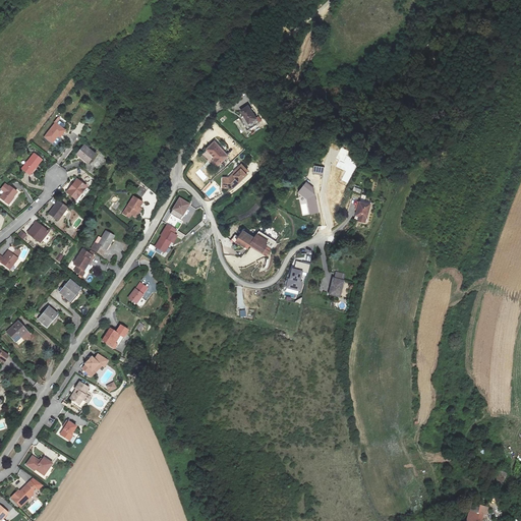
[(259,122),(247,106),(241,110),(249,122),(245,125),(248,129),(259,122)]
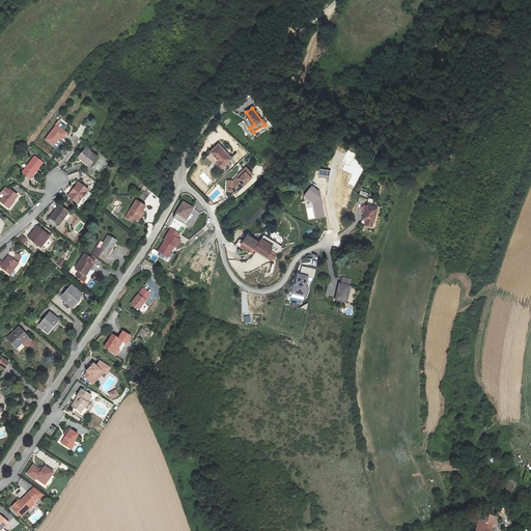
[(57,127),(47,140),(53,145),(59,137),(61,139),(66,133),(57,127)]
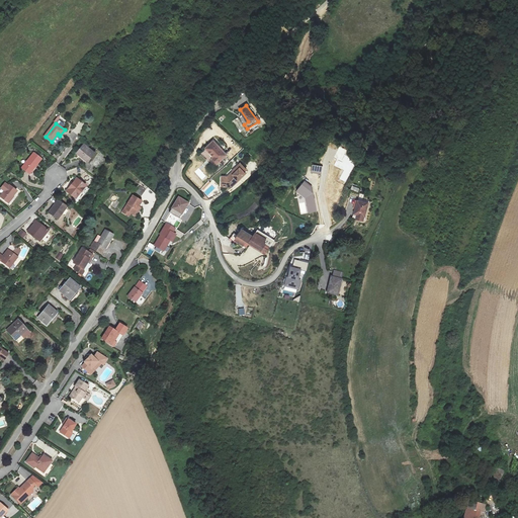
[(227,155),(212,141),(205,149),(213,157),(213,159),(213,160),(218,163),(219,163),(227,155)]
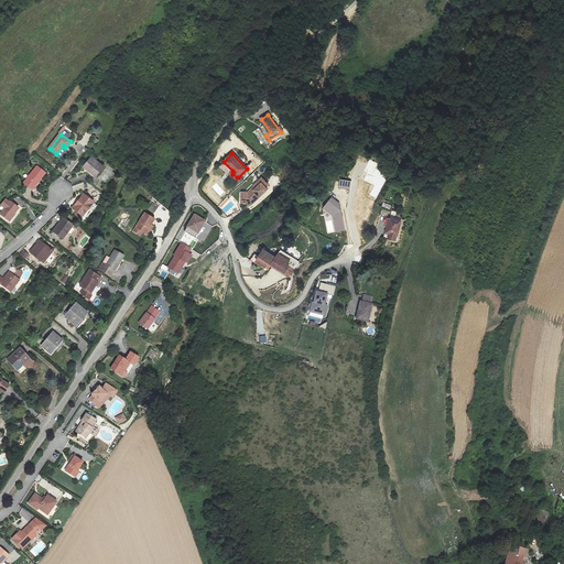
[(84,166),(96,176),(102,167),(91,158),(84,166)]
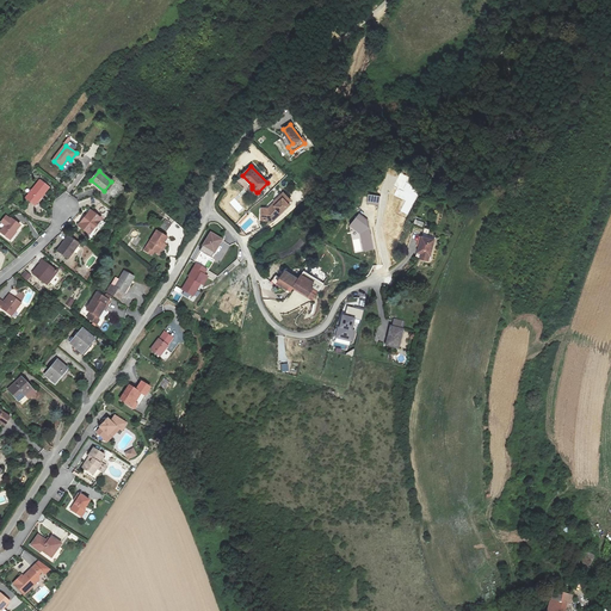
[(397,189),(395,195),(406,201),(401,211),(407,215),(419,195),(414,192),(415,187),(407,183),(409,177),(401,173),(394,186),(397,189)]
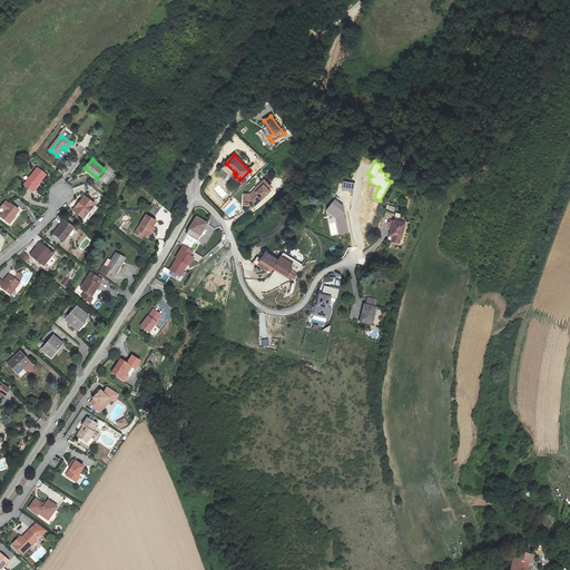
[(23,184),(32,192),(46,174),(37,167),(23,184)]
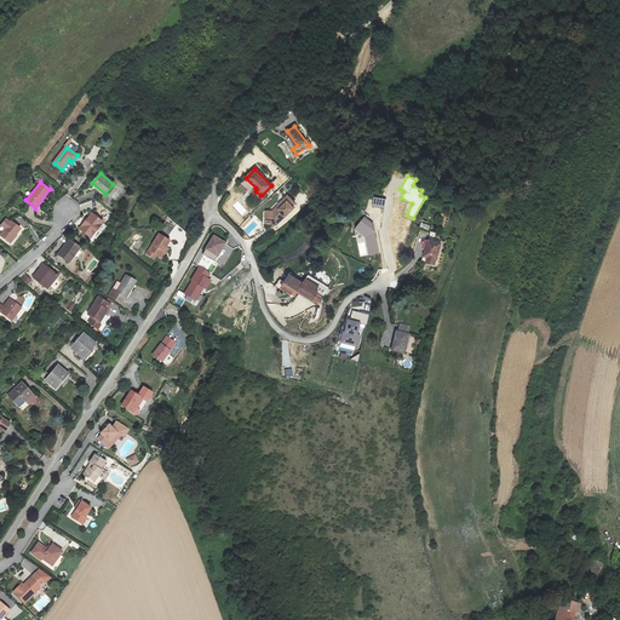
[(286,195),(277,204),(279,205),(271,212),(265,211),(265,224),(268,224),(275,224),(292,207),(291,206),(293,204),(286,195)]
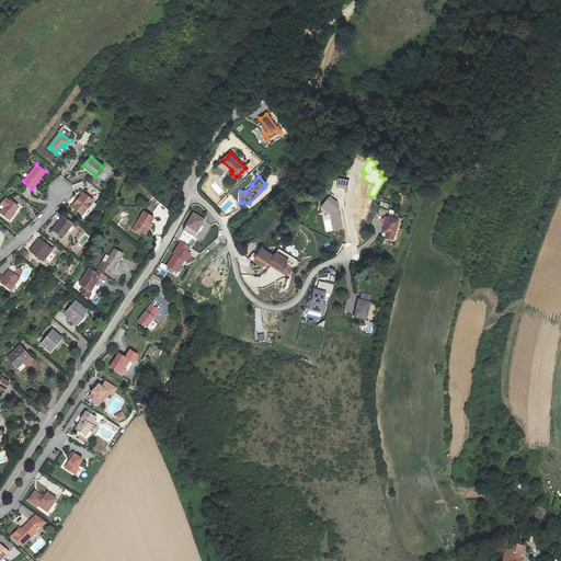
[(73,206),(82,214),(92,201),(83,194),(73,206)]
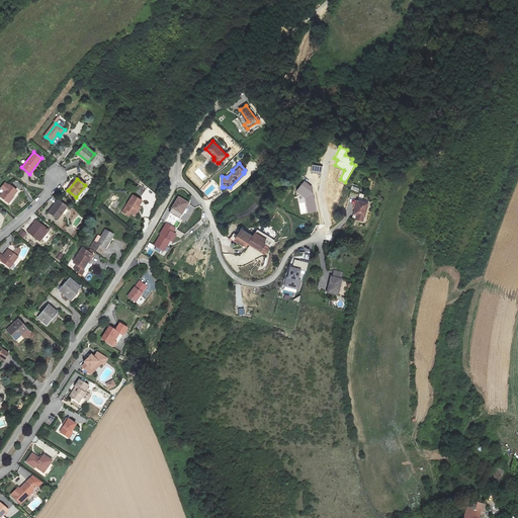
[(309,212),(317,211),(312,186),(305,181),(296,191),(306,198),(309,212)]
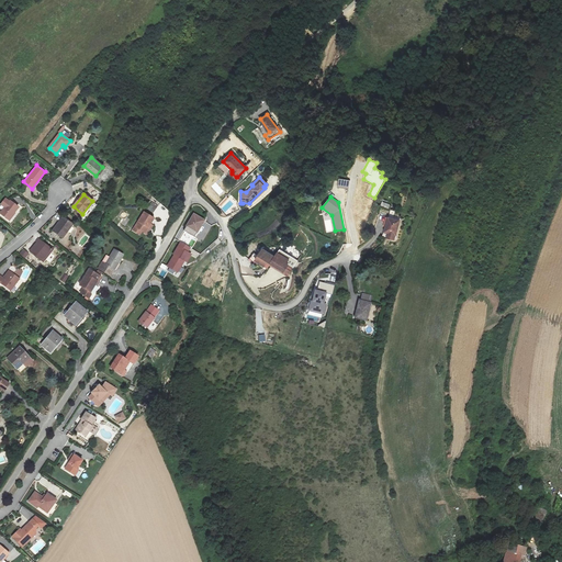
[(1,213),(9,220),(19,208),(10,201),(6,198),(1,204),(6,208),(1,213)]
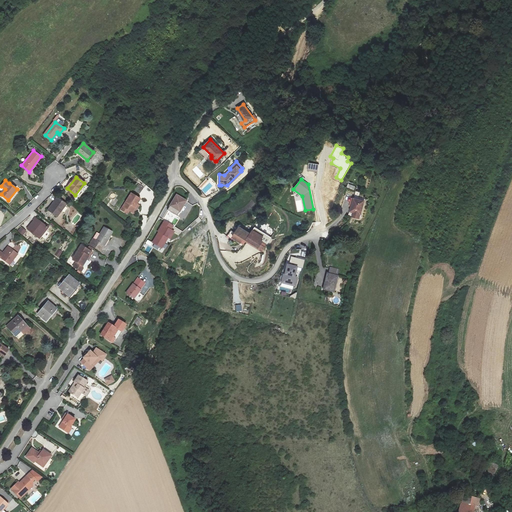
[(133,189),(139,194),(144,187),(137,182),(133,189)]
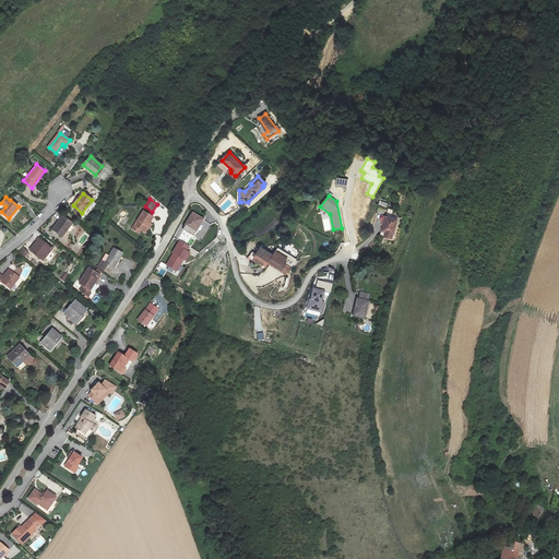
[(131,228),(139,234),(141,229),(146,233),(152,224),(150,223),(154,217),(143,211),(131,228)]
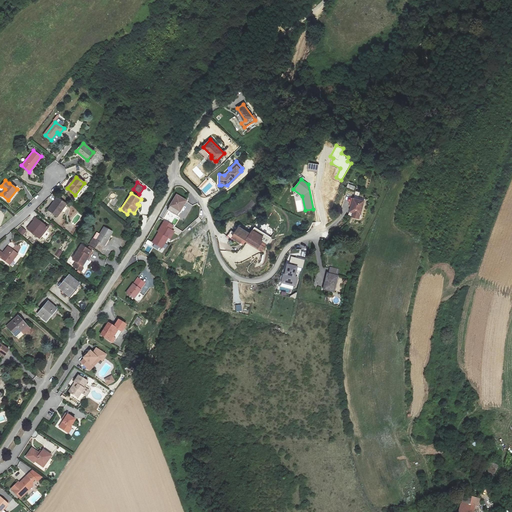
[(168,209),(177,215),(186,201),(177,195),(168,209)]
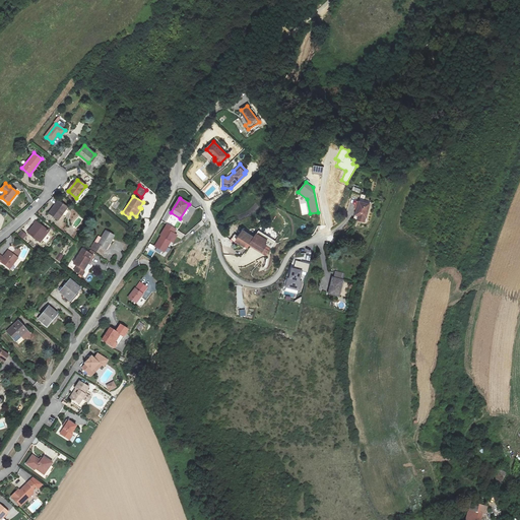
[(49,213),(58,219),(67,207),(58,200),(49,213)]
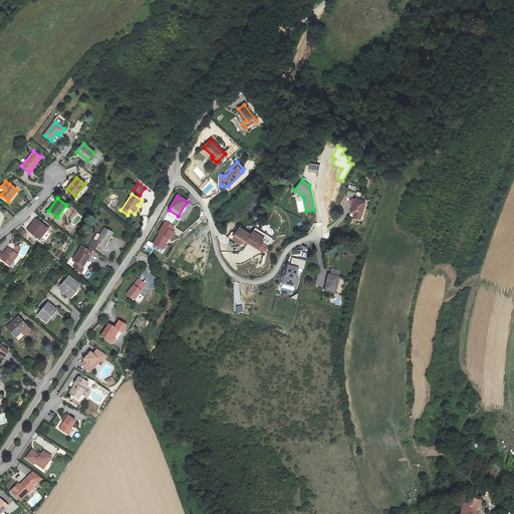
[(352,218),(360,220),(365,201),(354,198),(351,212),(353,213),(352,218)]
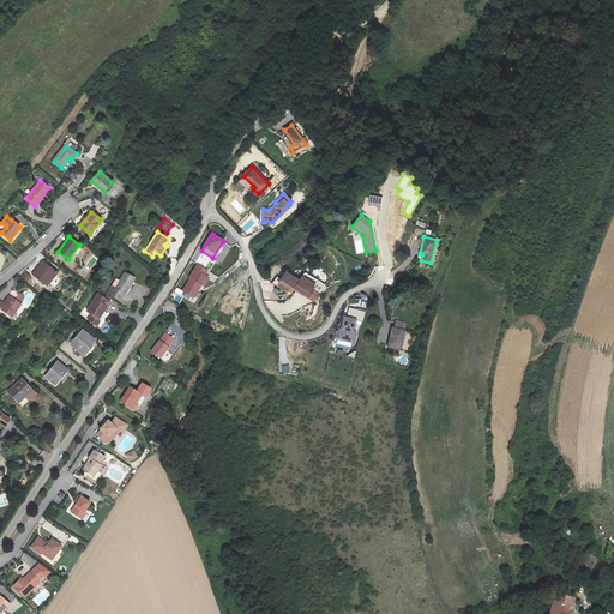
[(34,275),(46,284),(48,281),(50,282),(58,272),(43,262),(34,275)]
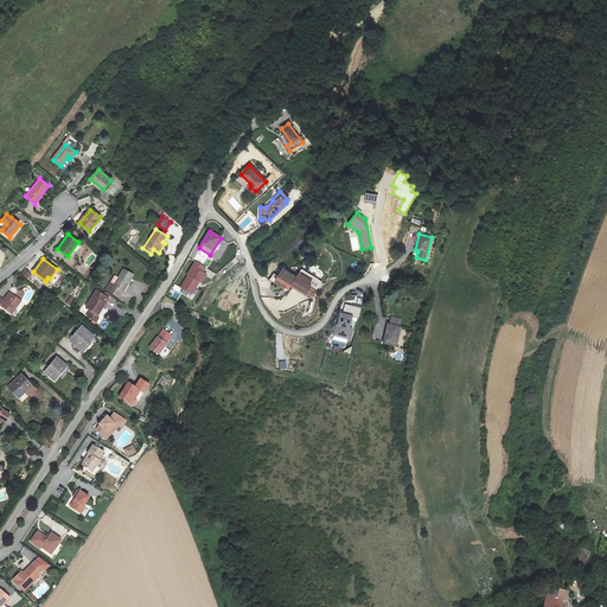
[(189,275),(181,287),(192,294),(199,281),(202,282),(206,275),(203,273),(205,268),(195,262),(187,274),(189,275)]
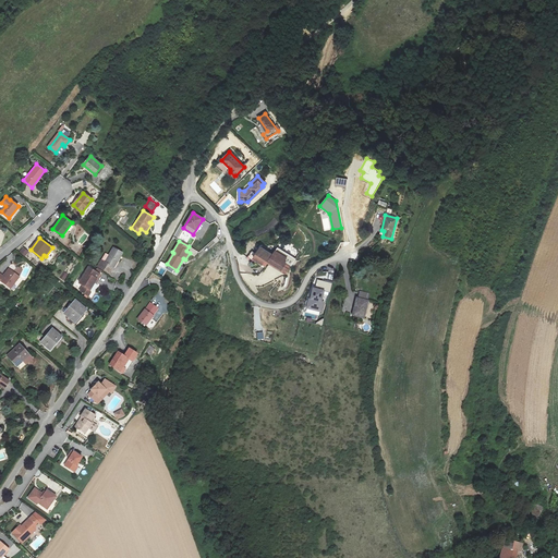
[(23,247),(20,252),(25,256),(28,252),(23,247)]
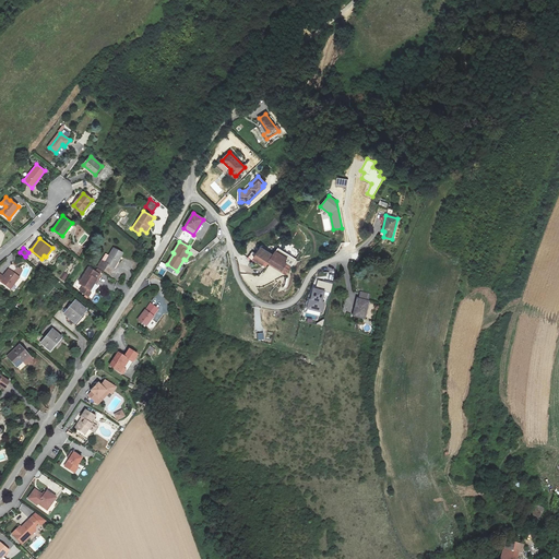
[(97,266),(110,274),(122,253),(113,248),(105,262),(102,260),(97,266)]
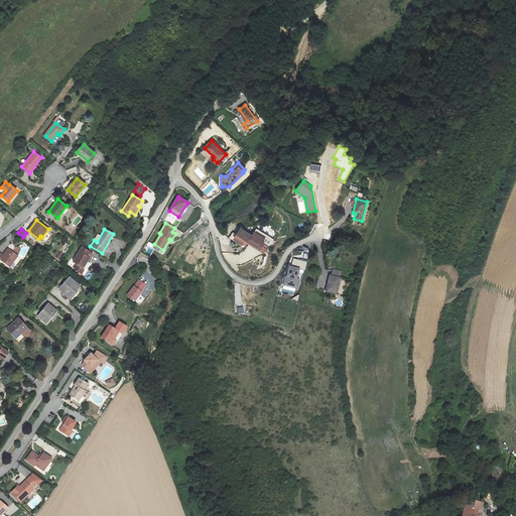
[(264,254),(272,241),(256,230),(252,236),(241,229),(234,239),(245,246),(247,243),(264,254)]
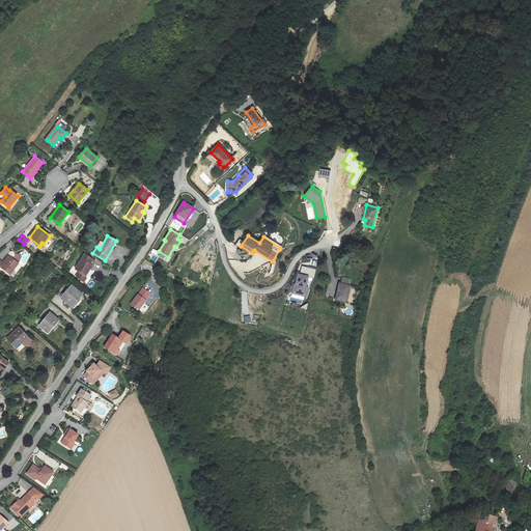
[(195,253),(192,264),(206,269),(210,256),(195,253)]
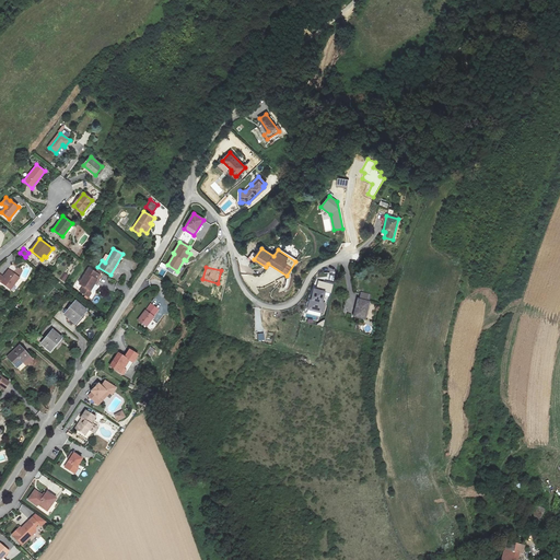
[(18,268),(14,273),(9,269),(4,273),(7,275),(4,277),(0,273),(0,281),(10,289),(19,277),(22,270),(18,268)]
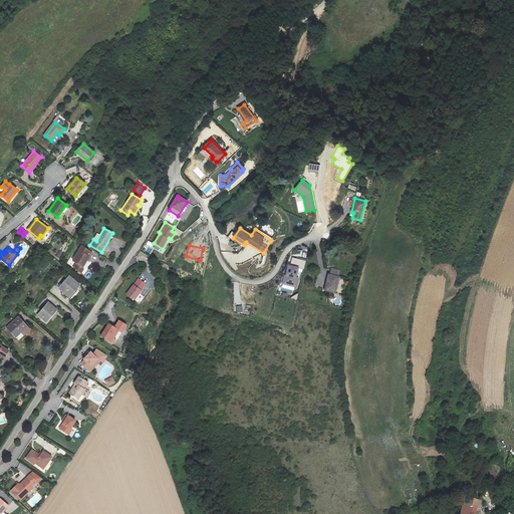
[(88,260),(94,250),(89,247),(87,250),(81,246),(72,260),(76,263),(73,268),(81,272),(83,269),(82,267),(86,260),(88,260)]
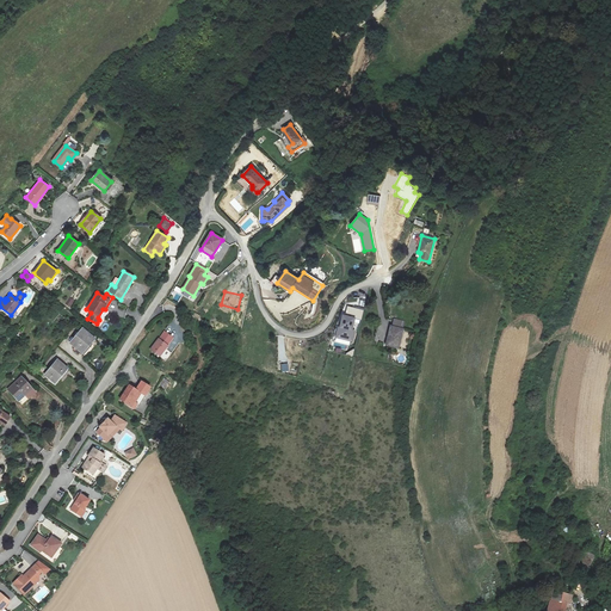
[(339,327),(335,338),(352,341),(355,331),(352,331),(356,319),(360,320),(364,310),(349,307),(346,316),(343,315),(339,327)]
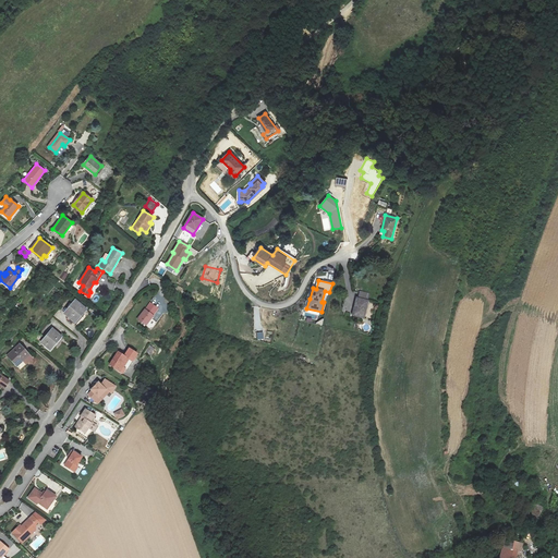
[(368,301),(367,300),(370,294),(360,292),(358,298),(356,298),(352,314),(364,317),(368,301)]
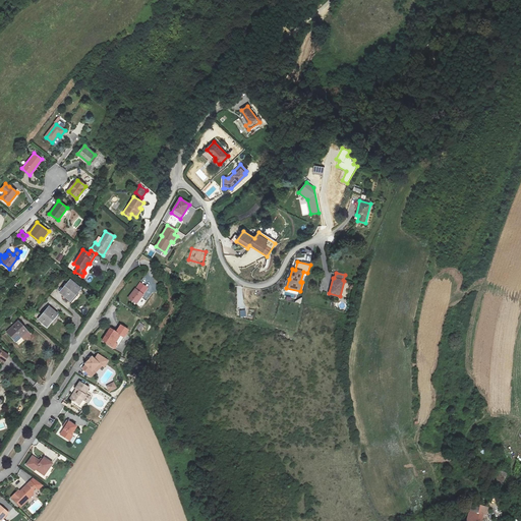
[(61,291),(71,300),(80,289),(70,280),(61,291)]
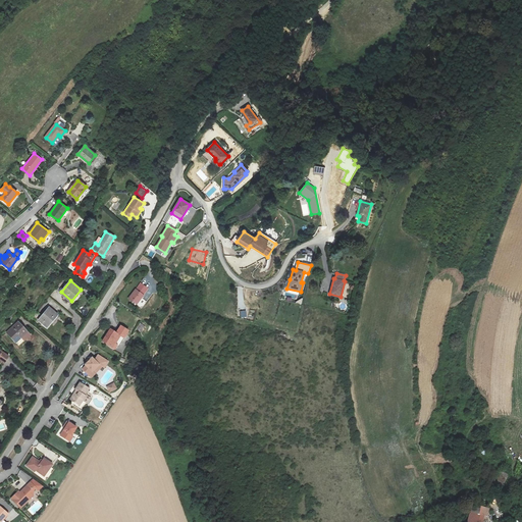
[(128,299),(136,305),(149,288),(141,282),(128,299)]
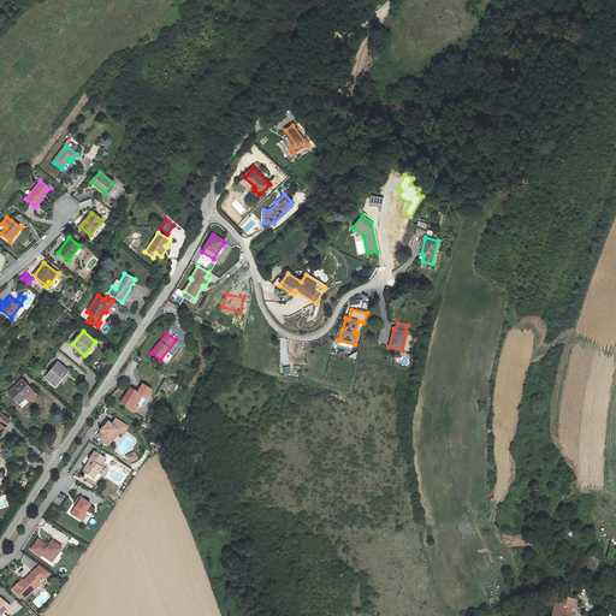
[(47,378),(55,385),(67,371),(58,363),(47,378)]
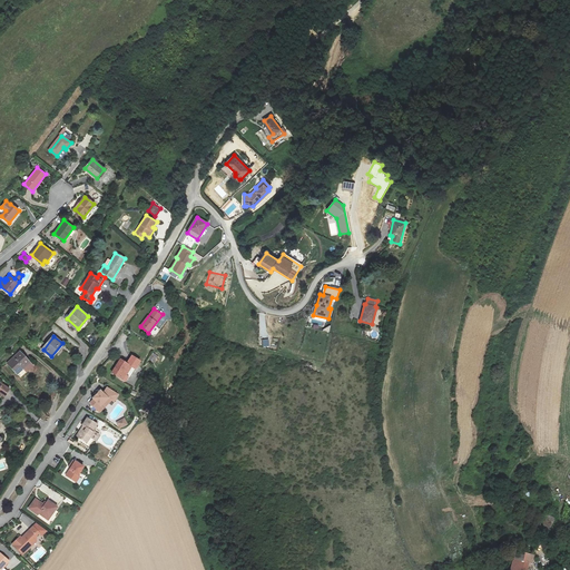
[(7,363),(17,374),(23,367),(27,372),(33,365),(20,351),(7,363)]
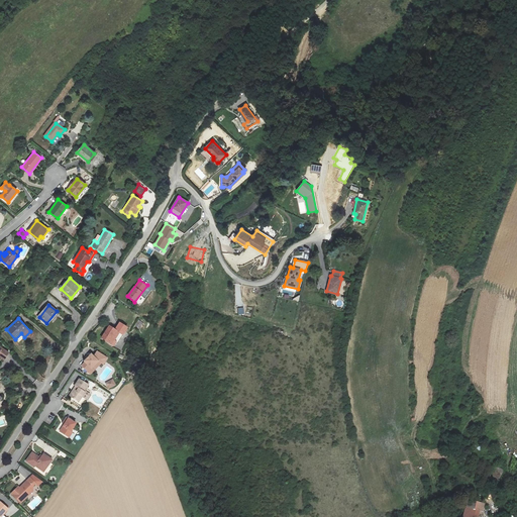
[(138,320),(134,327),(140,330),(144,322),(138,320)]
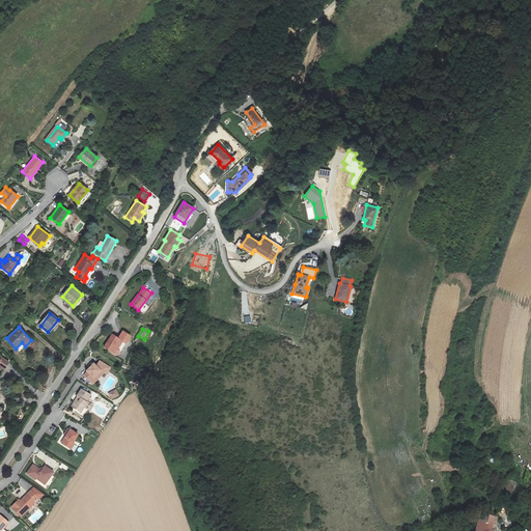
[(104,347),(116,355),(124,342),(127,343),(131,336),(123,331),(118,338),(112,335),(104,347)]
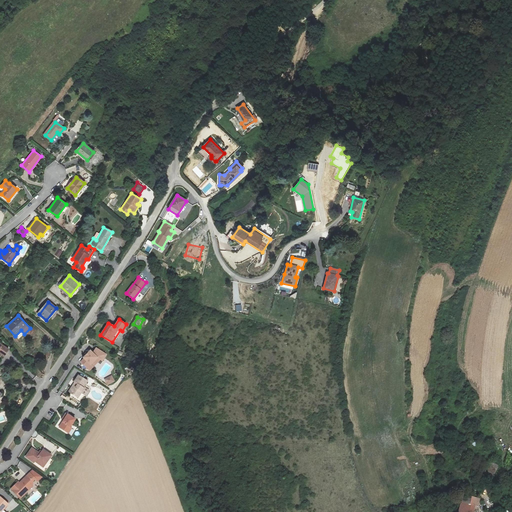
[(9,349),(0,342),(0,352),(4,356),(9,349)]
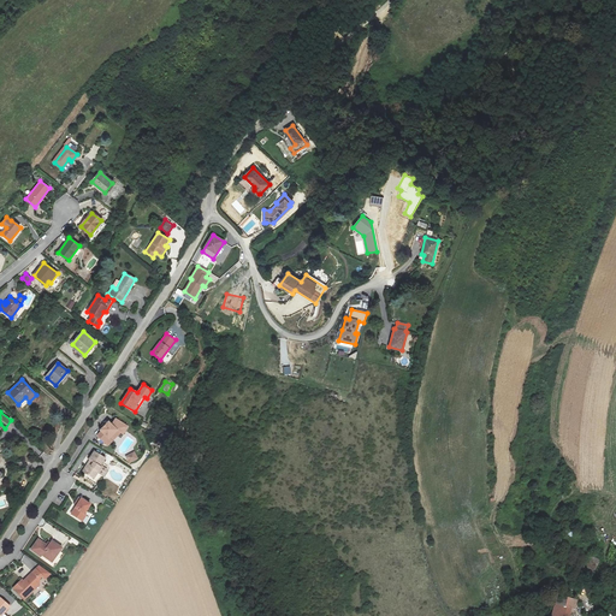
[(110,445),(113,440),(110,438),(118,428),(123,432),(124,433),(130,427),(118,419),(113,425),(110,421),(101,430),(102,432),(99,436),(110,445)]
